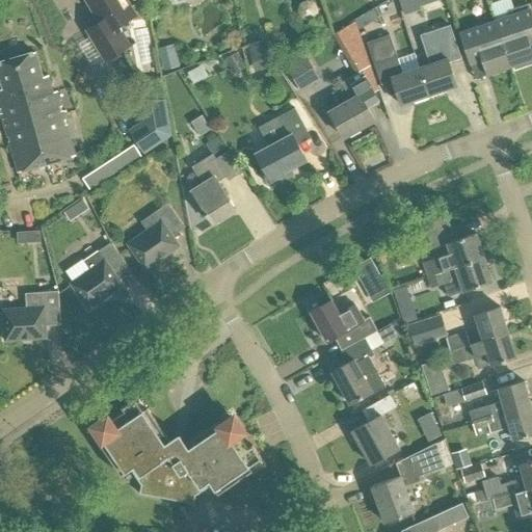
[(85,0),(100,23),(87,30),(105,59),(117,52),(118,54),(135,44),(135,43),(131,45),(120,26),(137,15),(128,0),(85,0)]
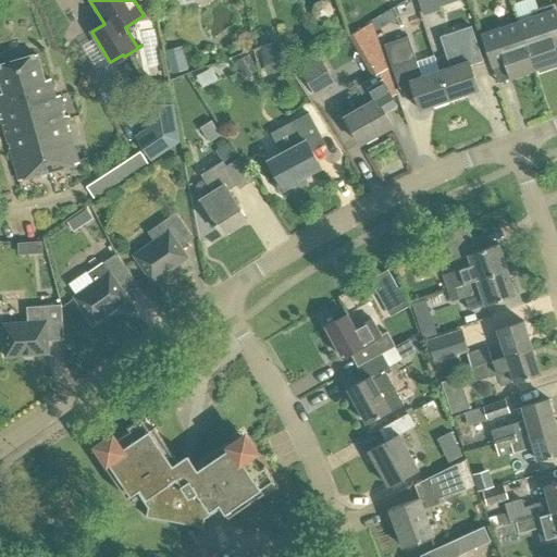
[(435,0),(416,0),(423,16),(440,10),(438,8),(435,0)]
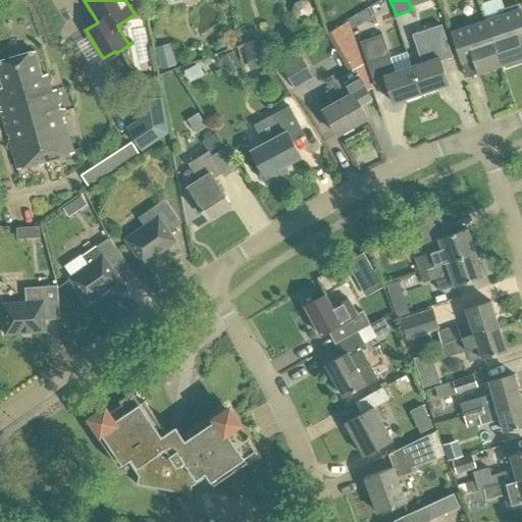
[(501,18),(487,22),(502,67),(521,59),(521,48),(518,37),(521,35),(521,12),(521,11),(518,4),(499,10),(501,18)]
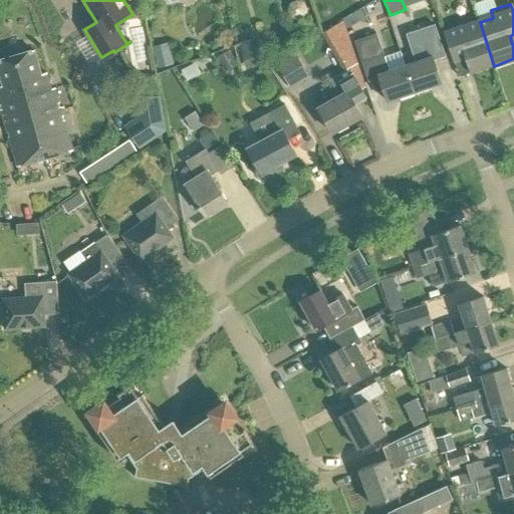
[(343,19),(347,27),(363,18),(359,10),(343,19)]
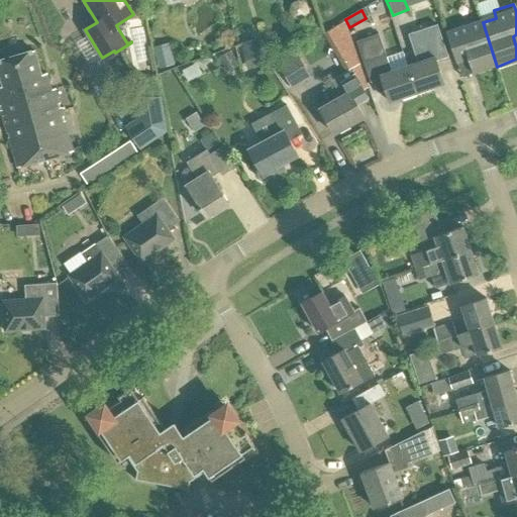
[(497,67),(483,22),(469,26),(448,33),(456,56),(467,52),(475,74),(497,67)]
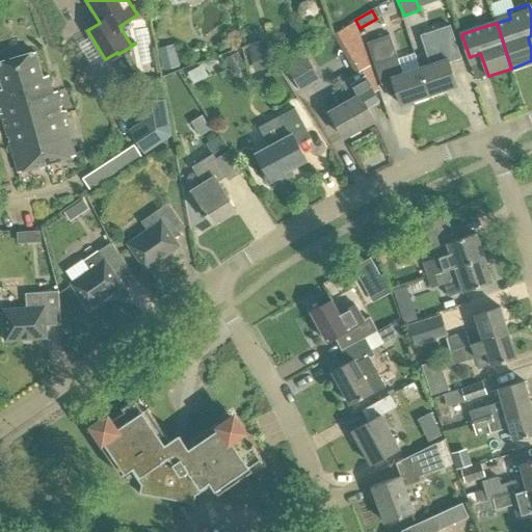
[(430,64),(420,69),(429,96),(457,86),(449,62),(460,58),(449,25),(421,35),(430,64)]
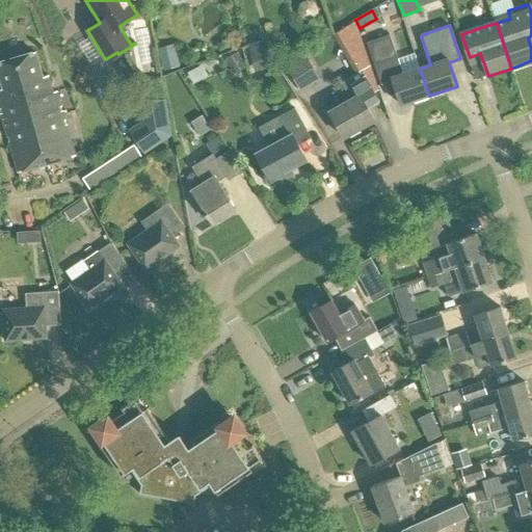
[(429,96),(420,69),(402,74),(390,36),(368,44),(381,85),(393,81),(401,105),(429,96)]
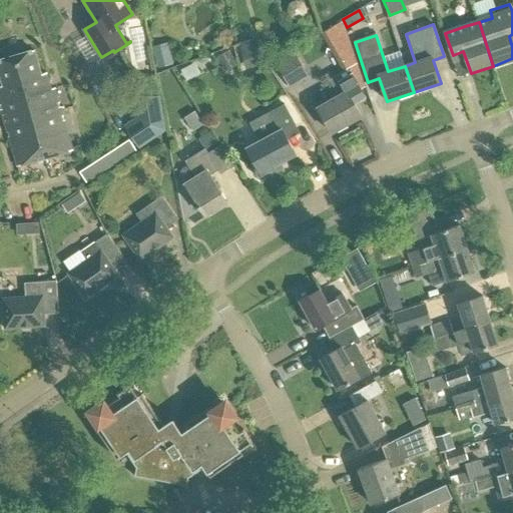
[(239,42),(245,68),(262,64),(255,39),(239,42)]
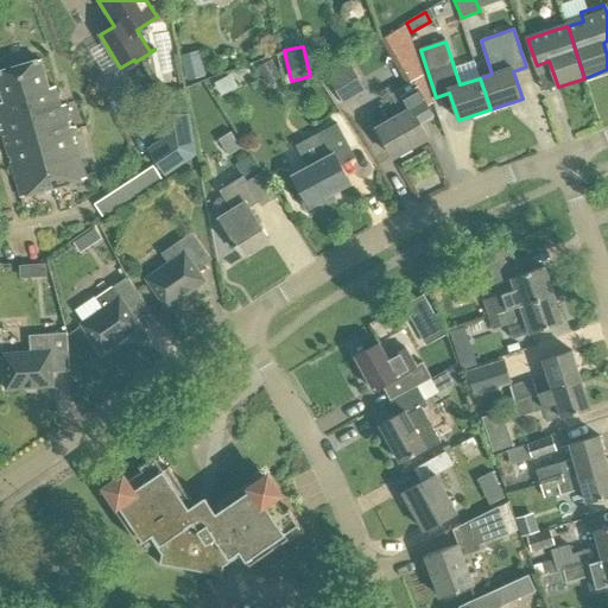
[(201,50),(182,56),(188,81),(207,77),(201,50)]
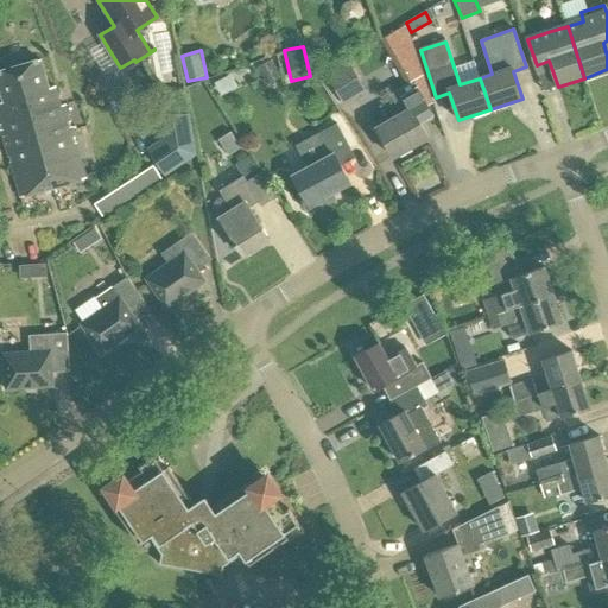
[(49,89),(40,59),(0,71),(0,86),(5,101),(0,102),(0,126),(20,198),(87,179),(65,106),(61,107),(55,87),(49,89)]
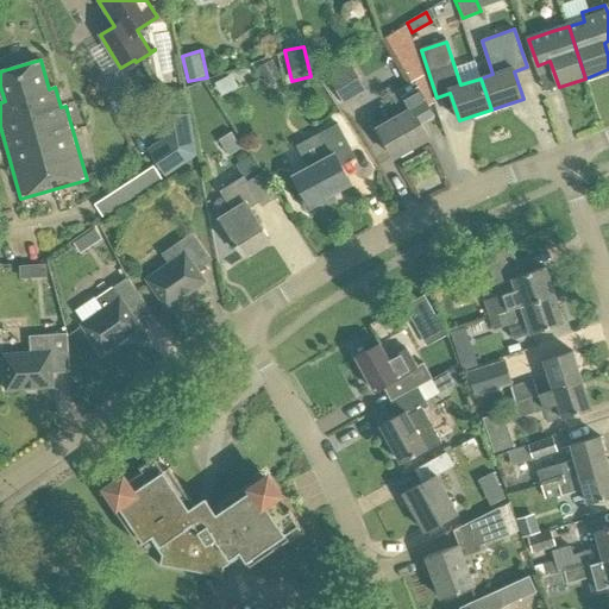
[(274,61),(258,69),(265,82),(282,75),(274,61)]
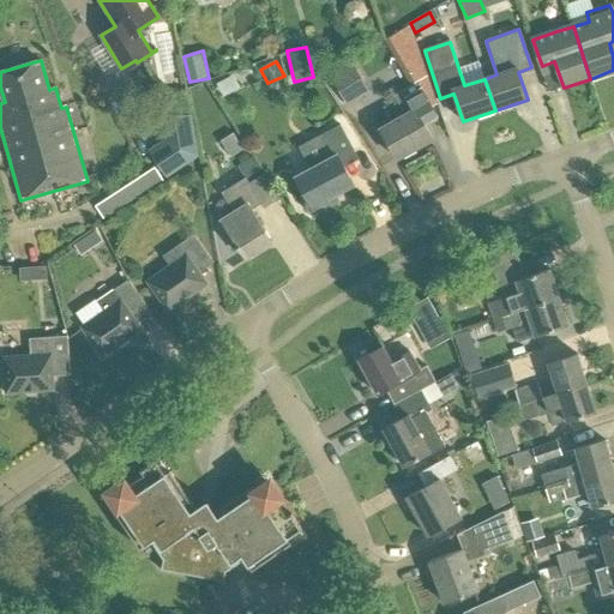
[(353,62),(329,76),(344,104),(368,92),(353,62)]
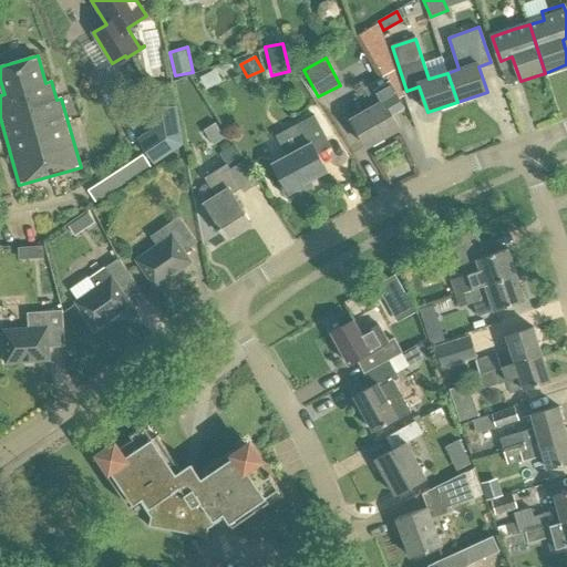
[(367,147),(400,129),(388,106),(400,100),(385,75),(363,89),(374,107),(351,120),(367,147)]
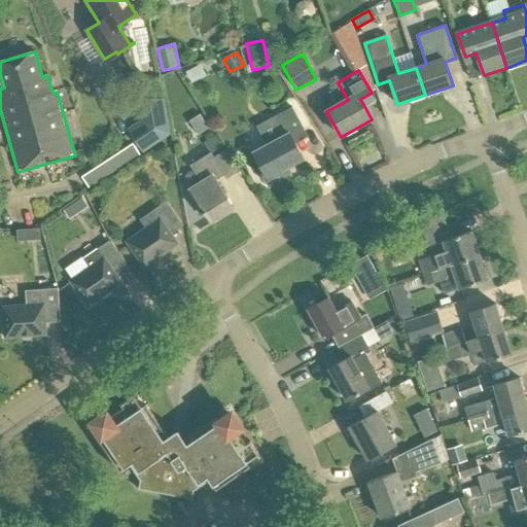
[(140,120),(128,129),(144,153),(172,132),(166,98),(137,102),(140,120)]
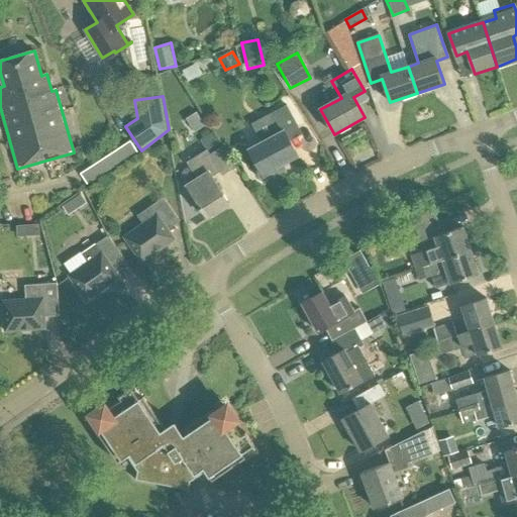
[(287,134),(299,127),(287,106),(270,115),(280,133),(249,149),(255,161),(251,163),(262,180),(279,171),(277,167),(299,156),(287,134)]
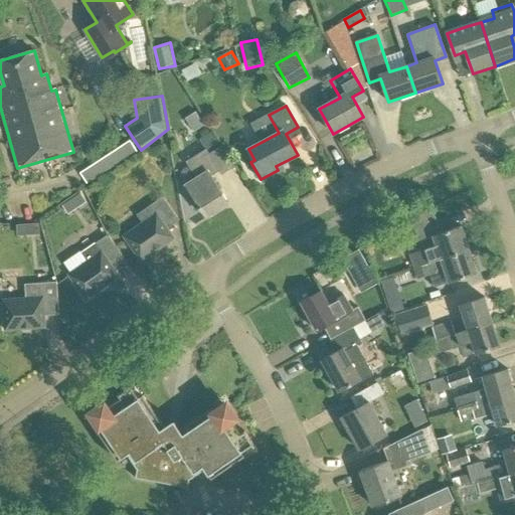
[(120,147),(127,157),(137,151),(130,141),(120,147)]
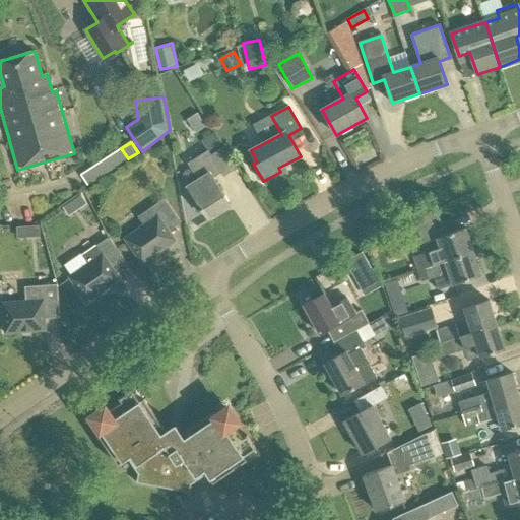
[(188,188),(208,219),(231,205),(213,178),(220,173),(223,177),(237,168),(223,147),(211,155),(208,150),(188,164),(198,181),(188,188)]
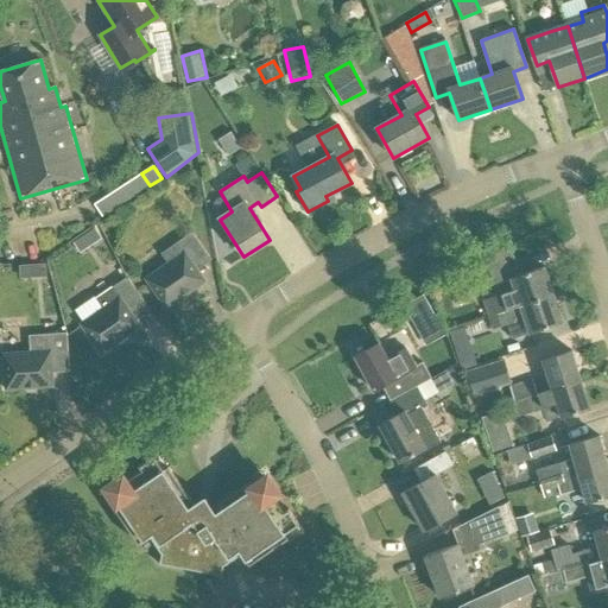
[(141,173),(131,181),(138,192),(150,185),(141,173)]
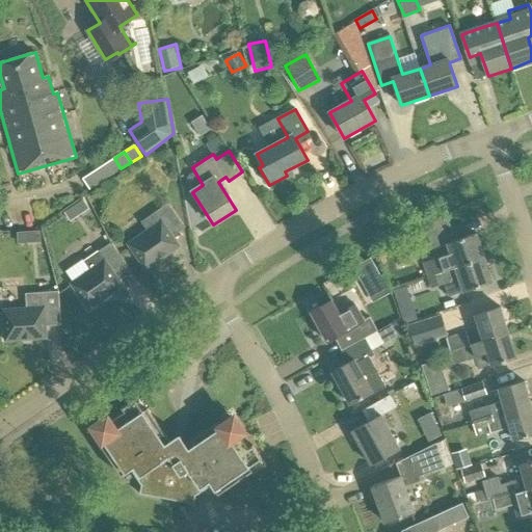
[(114,158),(104,165),(110,176),(121,168),(114,158)]
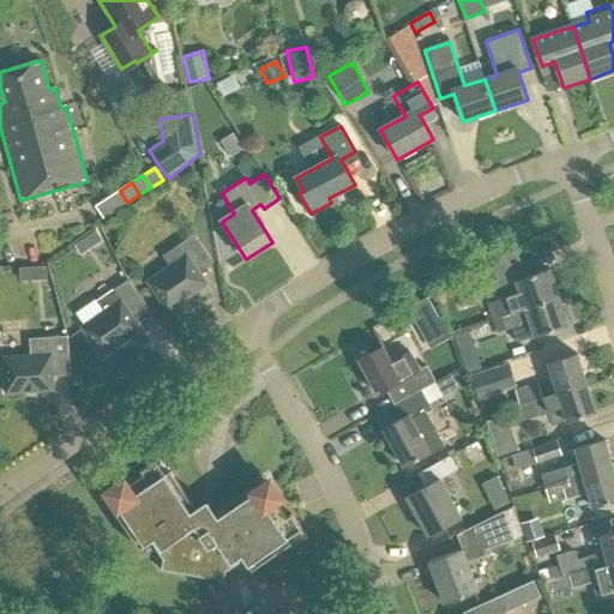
[(120,191),(108,198),(115,210),(127,203),(120,191)]
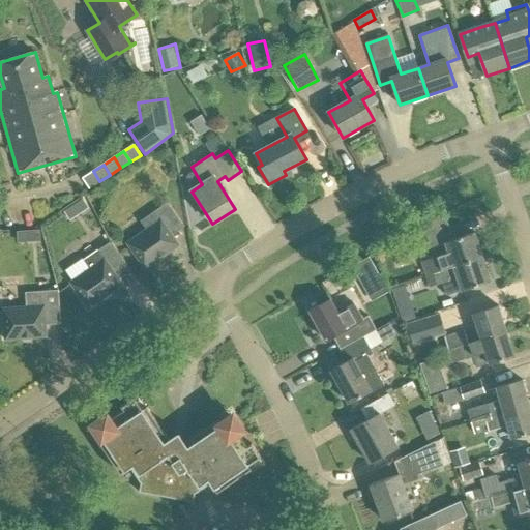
[(93,171),(89,174),(83,178),(89,188),(99,181),(93,171)]
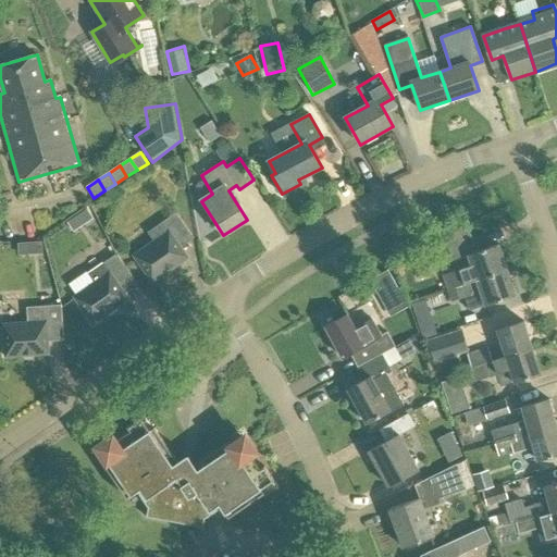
[(87,209),(82,212),(88,222),(94,219),(87,209)]
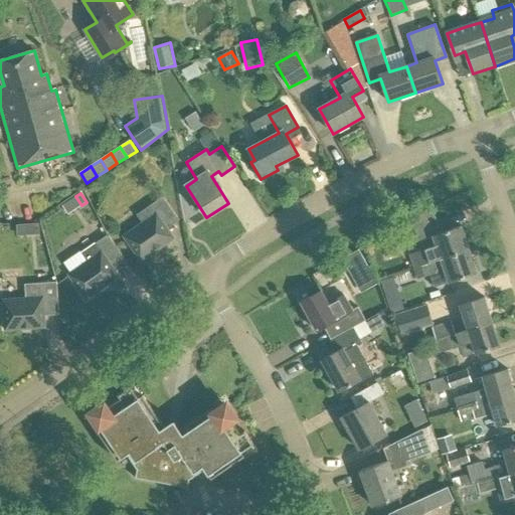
[(179,220),(163,196),(137,215),(142,223),(124,236),(141,262),(174,238),(167,228),(179,220)]
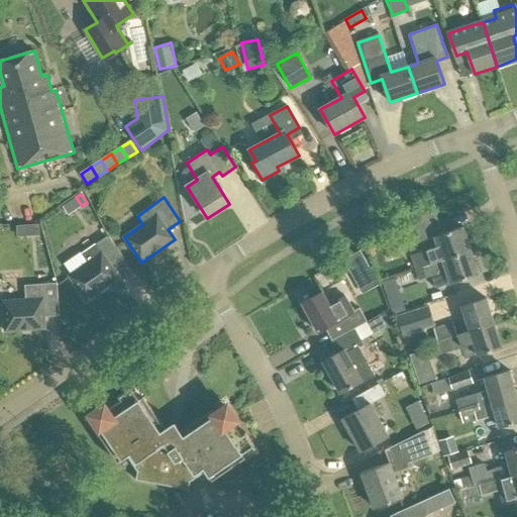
[(38,224),(30,224),(31,235),(39,235),(38,224)]
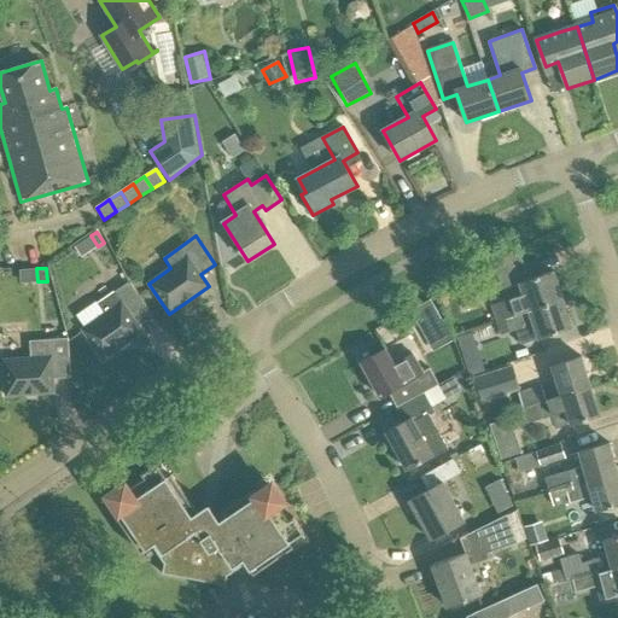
[(468,278),(476,299),(503,291),(496,269),(468,278)]
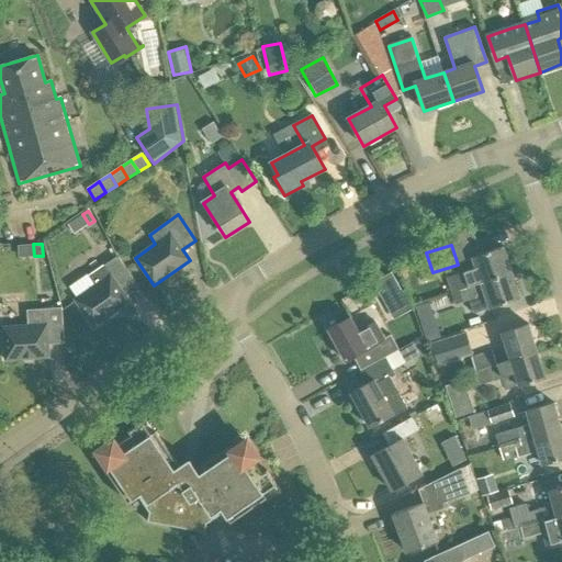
[(447,278),(452,292),(510,272),(507,260),(508,258),(506,251),(503,250),(502,247),(472,257),(476,268),(447,278)]
